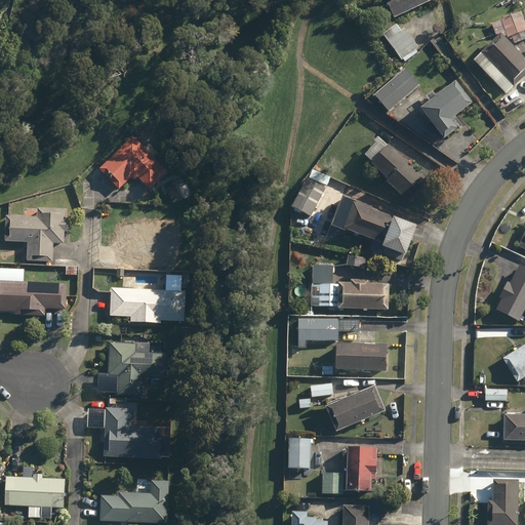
[(389,4),(395,18),(432,2),(431,0),(390,0),(392,3),(389,4)]
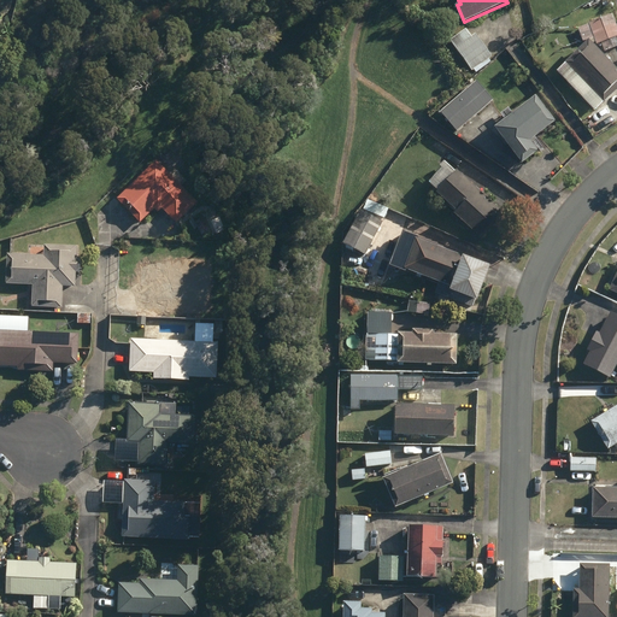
[(601,43),(604,50),(616,43),(616,27),(612,16),(589,25),(589,27),(568,36),(571,46),(594,37),(597,45),(601,43)]
